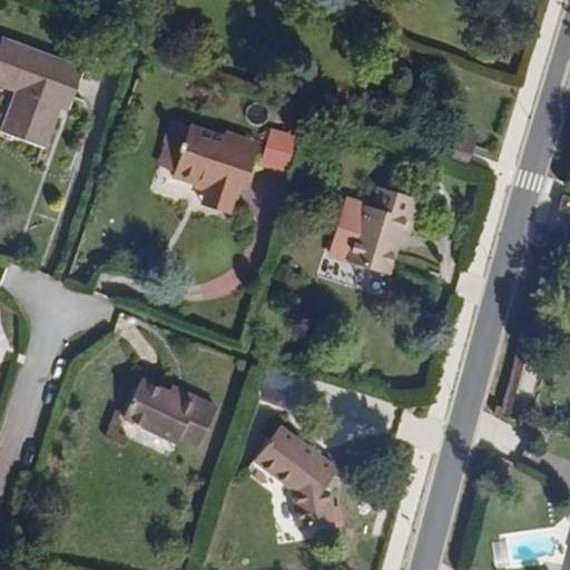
[(71,107),(85,71),(2,40),(0,47),(0,79),(20,88),(3,133),(42,146),(58,102),(71,107)]
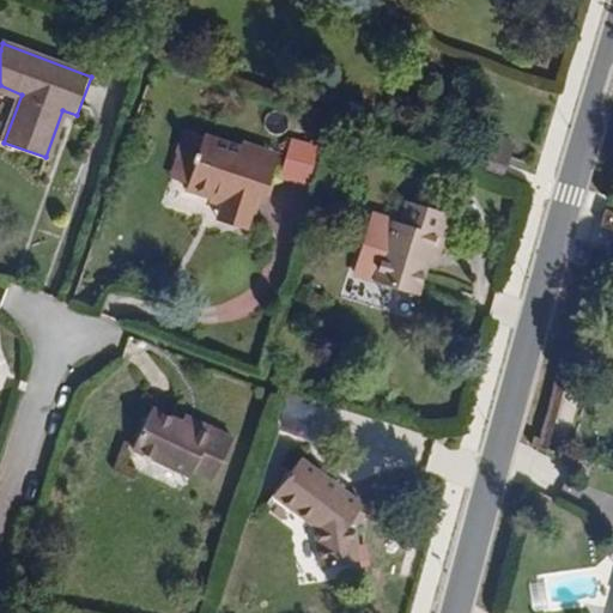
[(265,196),(273,170),(261,167),(266,151),(243,144),(242,149),(184,132),(177,155),(198,162),(189,186),(188,193),(211,199),(212,195),(224,200),(220,213),(248,222),(258,194),(265,196)]
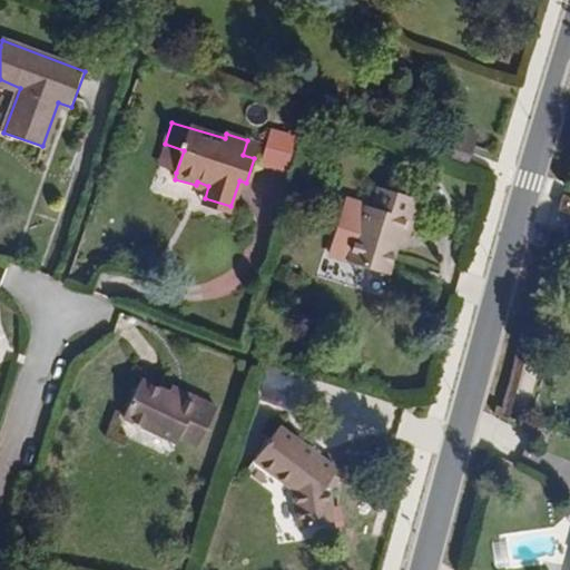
[(473,147),(479,135),(462,129),(458,140),(473,147)]
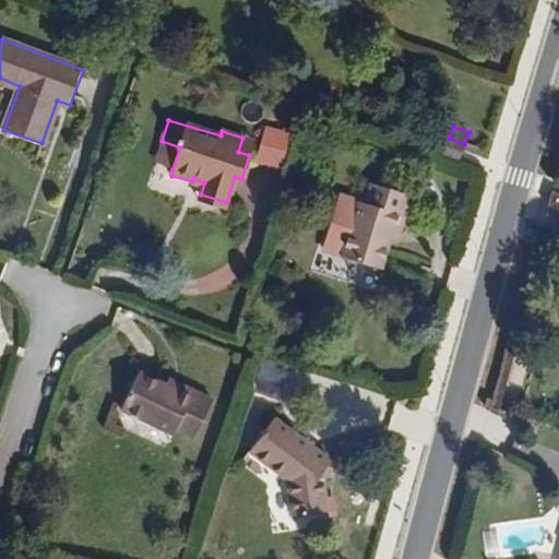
[(286,169),(295,138),(263,129),(254,161),(286,169)]
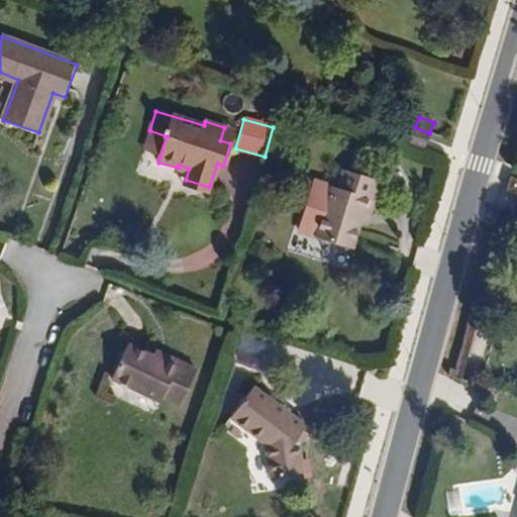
[(230,143),(234,130),(224,127),(220,140),(230,143)]
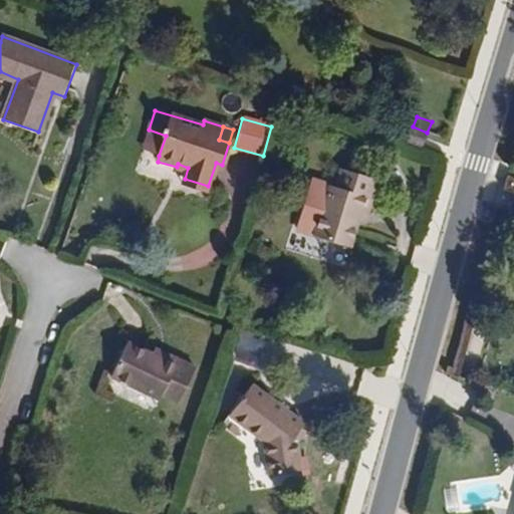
[(421,148),(427,133),(413,126),(407,142),(421,148)]
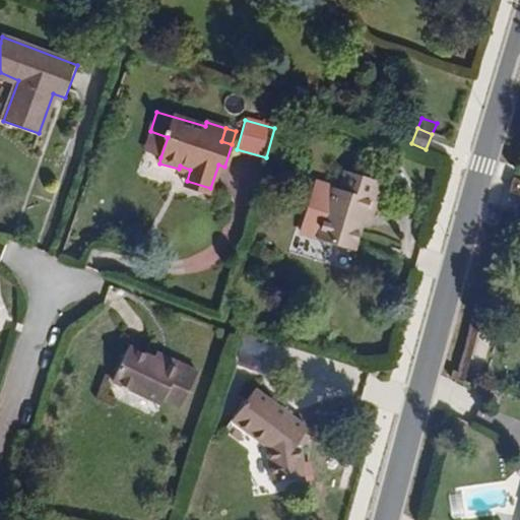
[(160,157),(168,137),(150,131),(144,152),(160,157)]
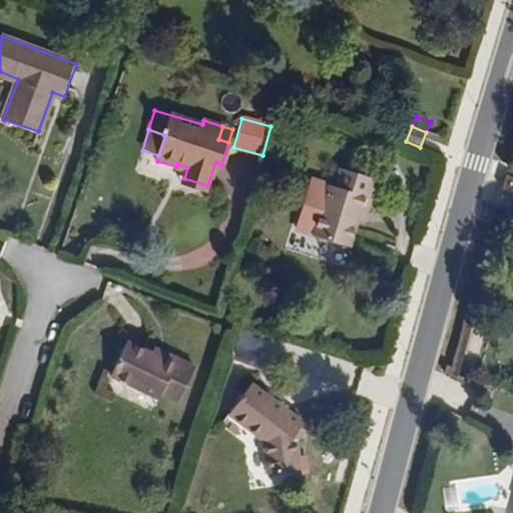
[(351,246),(361,212),(368,214),(378,179),(342,169),(337,187),(330,184),(315,236),(351,246)]
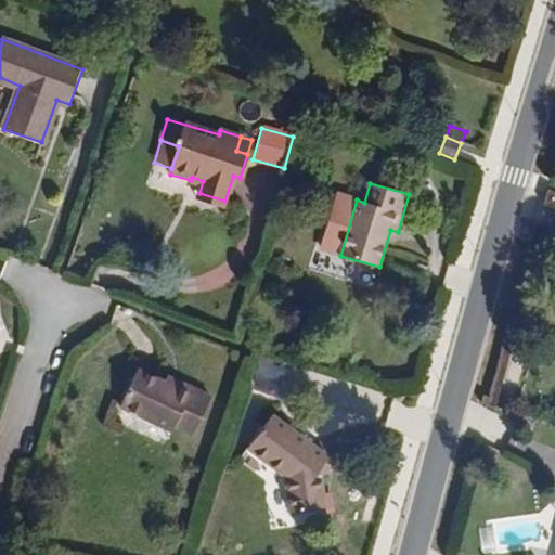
[(222,208),(224,201),(199,193),(197,201),(222,208)]
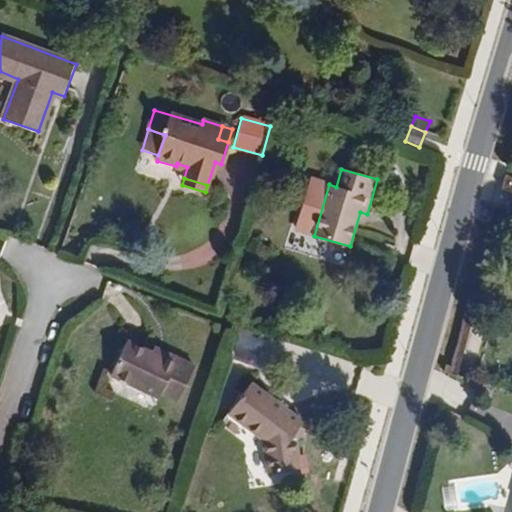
[(180,400),(195,367),(164,352),(161,357),(131,343),(115,376),(161,398),(163,392),(180,400)]
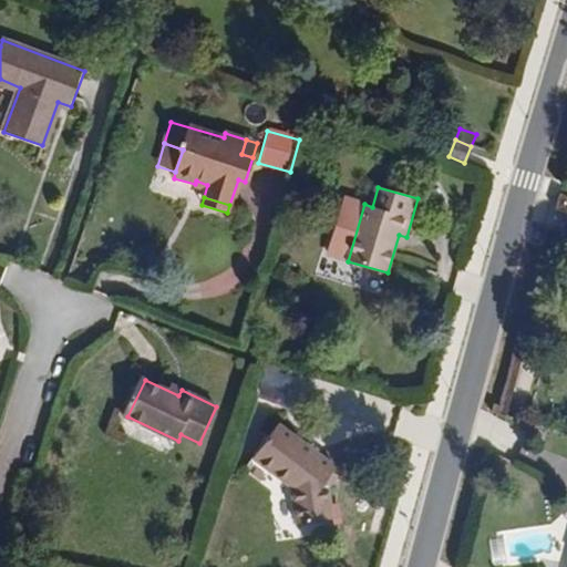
[(330,490),(340,476),(333,472),(336,467),(284,429),(258,462),(296,490),(300,524),(333,519),(330,490)]
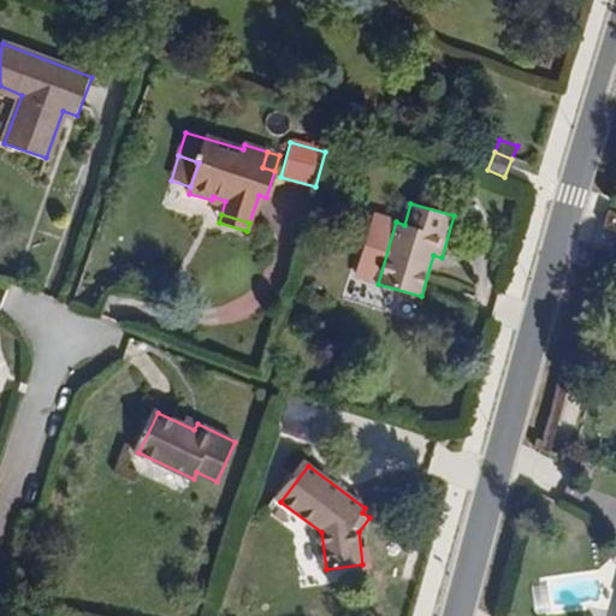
All buildings are outlined.
